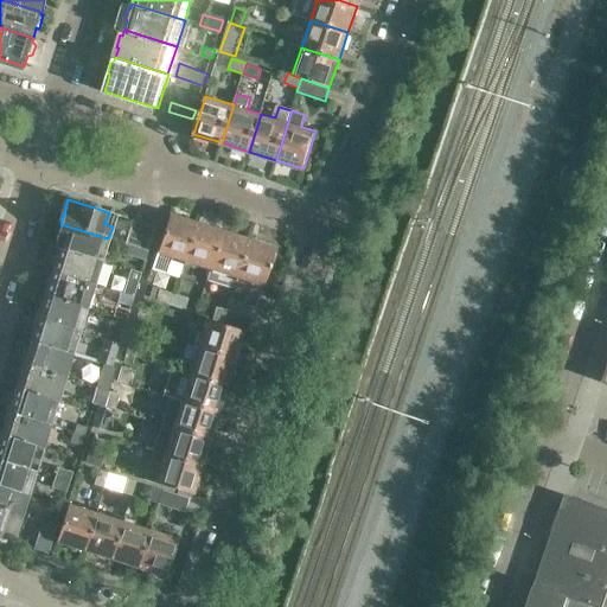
[(167,216),(157,251),(151,270),(178,280),(183,264),(196,224),(167,216)]
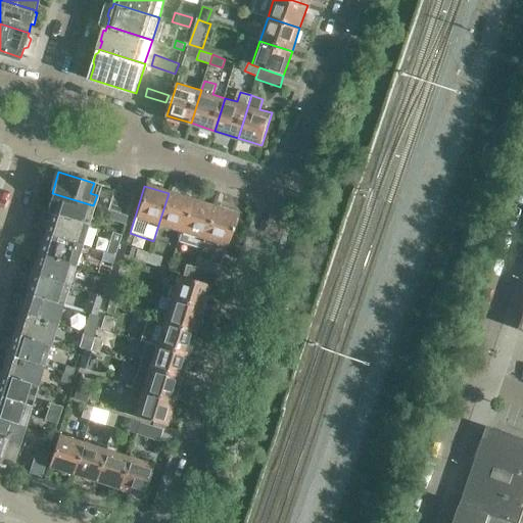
[(113,189),(107,209),(127,216),(133,195),(113,189)]
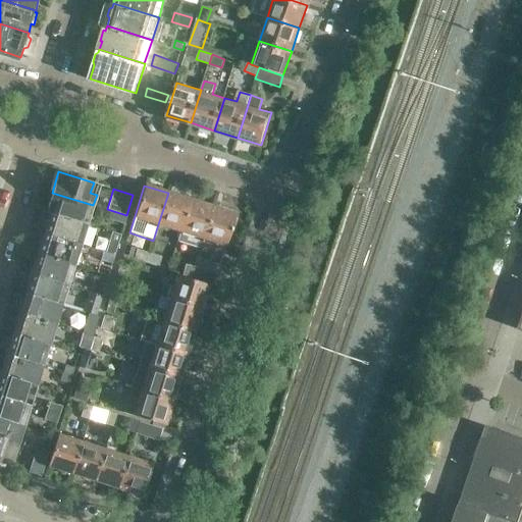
[(52,193),(45,212),(87,225),(93,205),(52,193)]
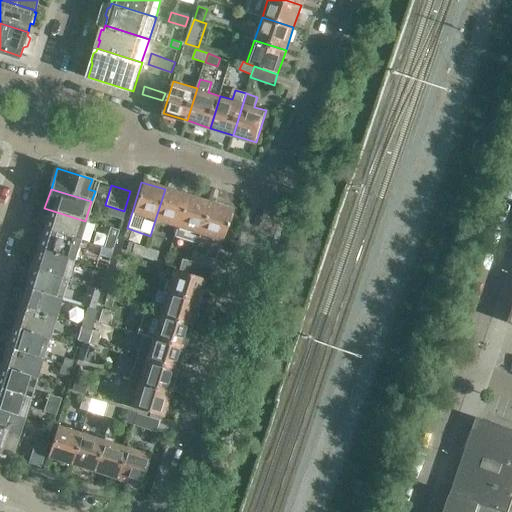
[(165,189),(154,223),(164,226),(165,224),(177,228),(187,196),(165,189)]
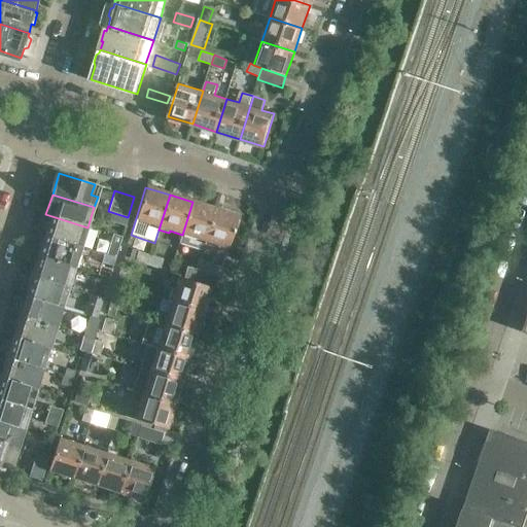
[(192,202),(182,235),(179,244),(202,251),(204,244),(215,209),(192,202)]
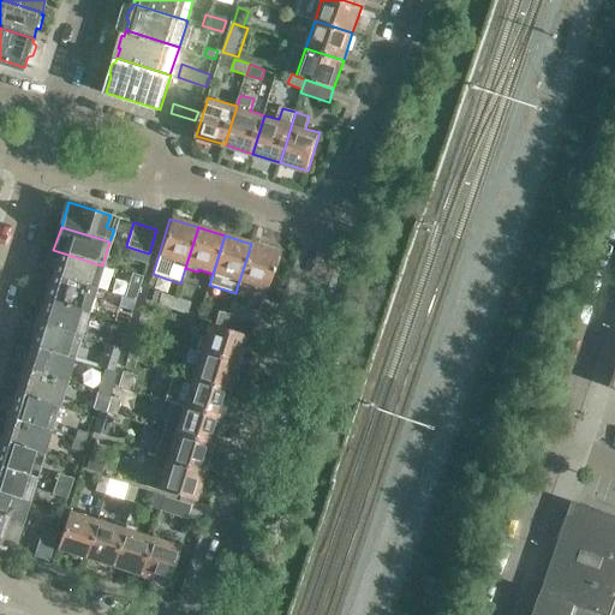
[(251,244),(238,285),(244,286),(250,287),(251,284),(267,288),(276,252),(251,244)]
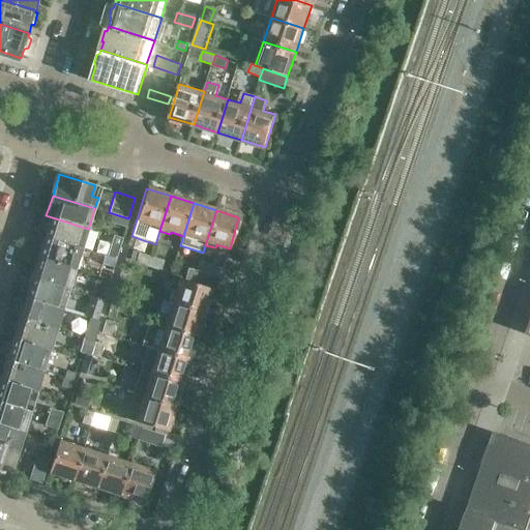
[(128,218),(109,212),(106,222),(125,227),(128,218)]
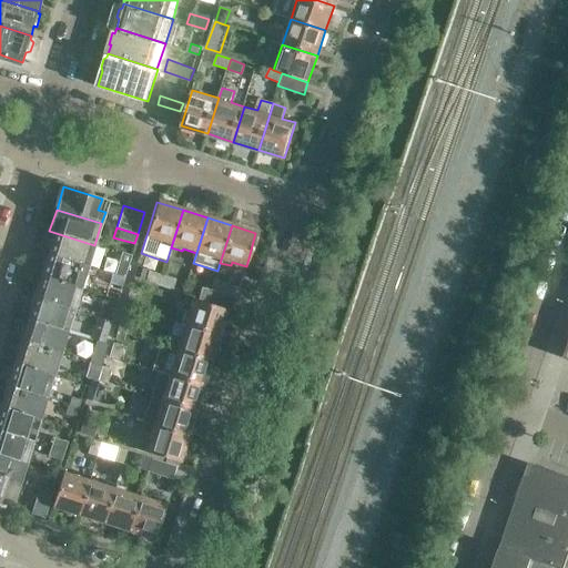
[(53,233),(47,254),(88,267),(94,245),(49,231),(49,232),(53,233)]
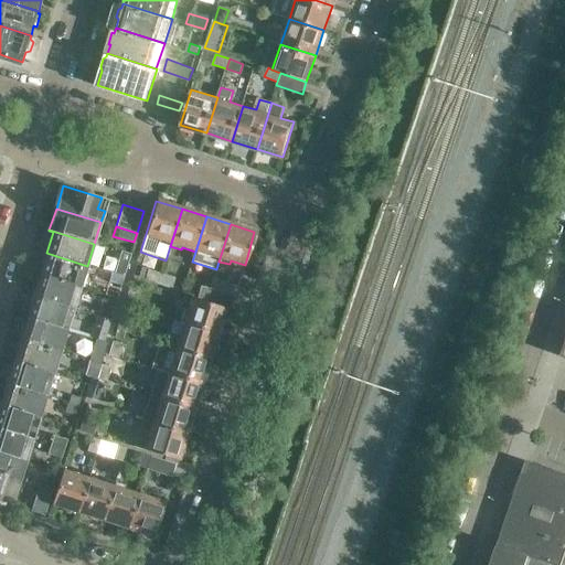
[(119,252),(113,274),(123,277),(129,255),(119,252)]
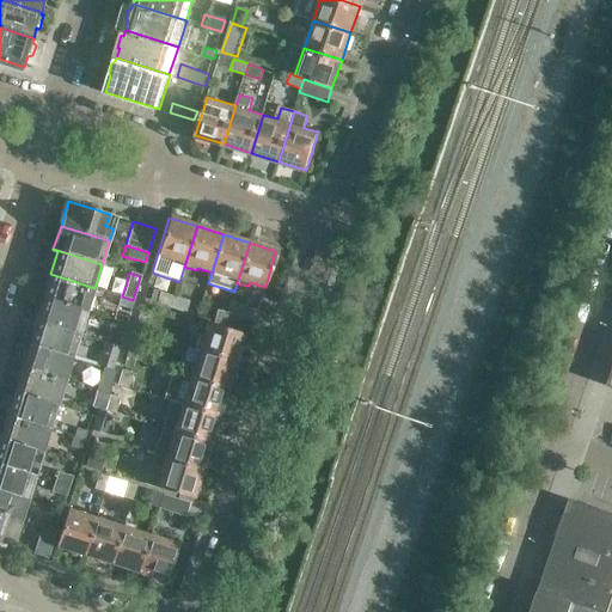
[(50,274),(43,298),(87,312),(95,288),(50,274)]
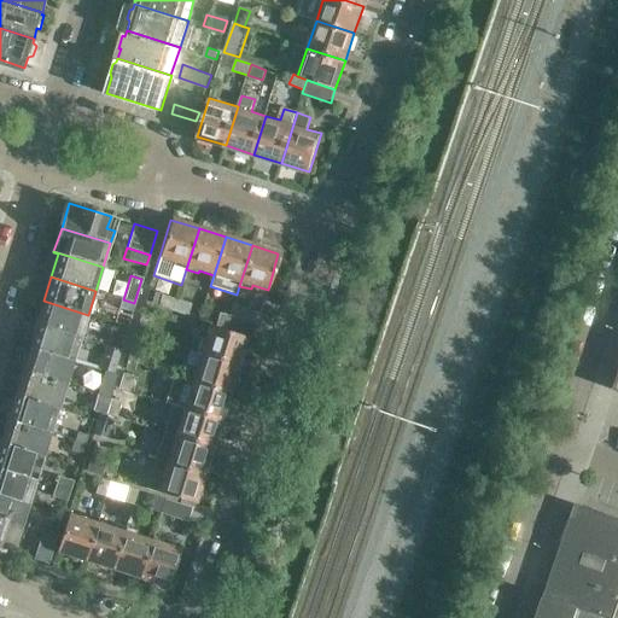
[(157,292),(153,304),(173,310),(176,299),(157,292)]
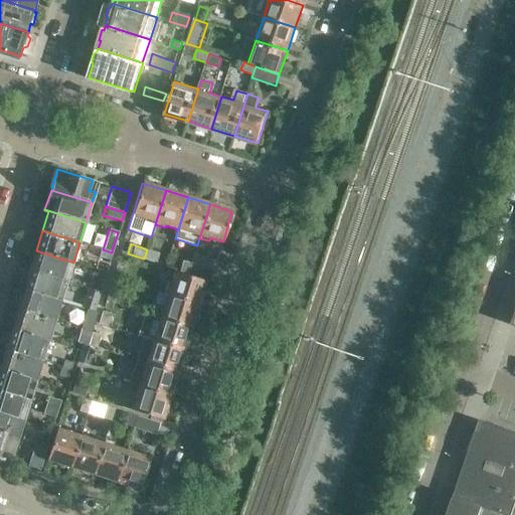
[(196,245),(193,253),(206,258),(209,250),(196,245)]
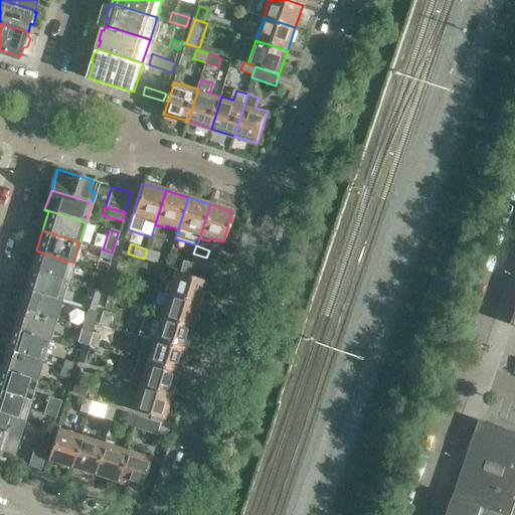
[(147,249),(144,259),(157,263),(160,253),(147,248),(147,249)]
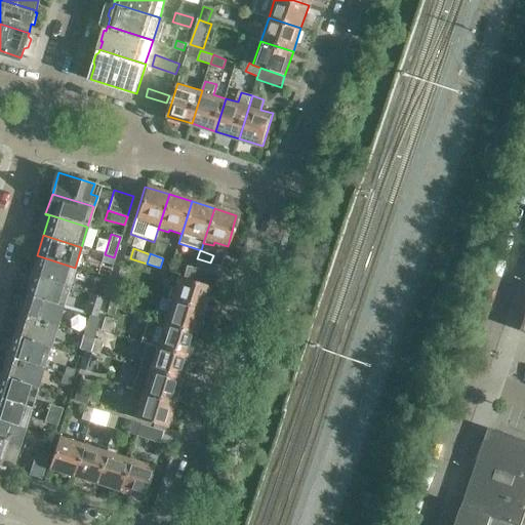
[(37,255),(31,275),(69,287),(75,268),(37,255)]
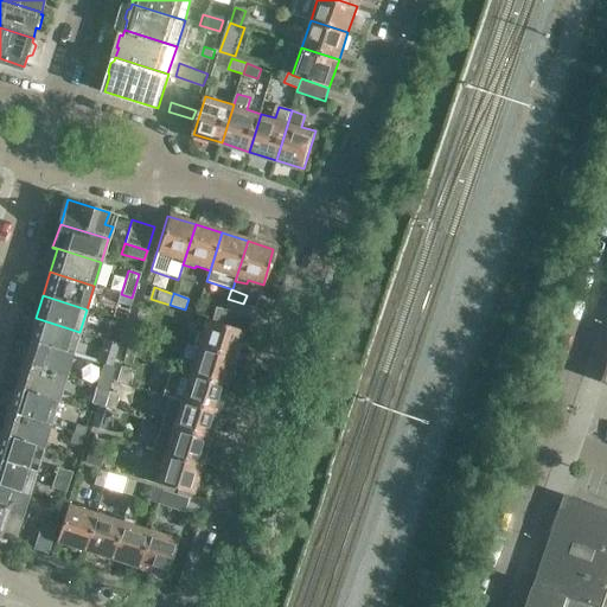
[(224,310),(224,312),(250,320),(255,307),(243,304),(228,299),(224,310)]
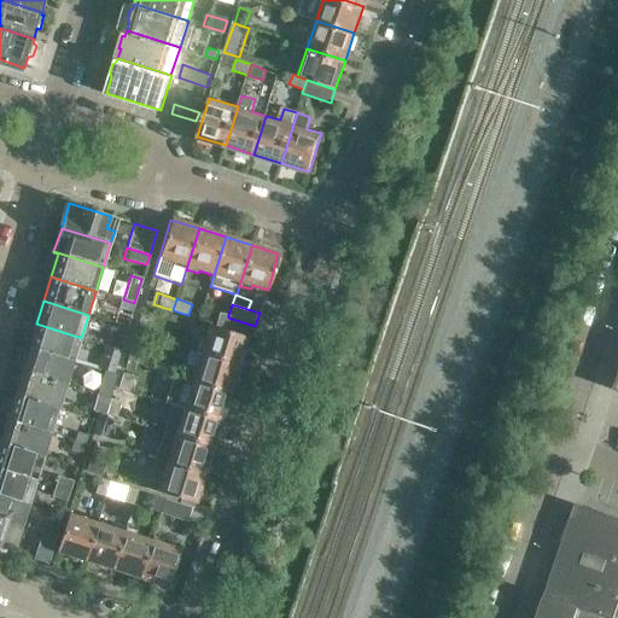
[(130,318),(115,313),(111,321),(127,326),(128,327),(130,318)]
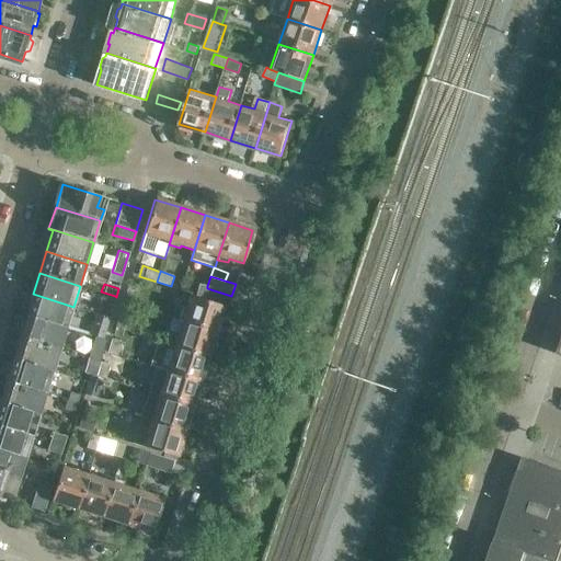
[(194,296),(204,299),(207,288),(207,286),(198,284),(194,296)]
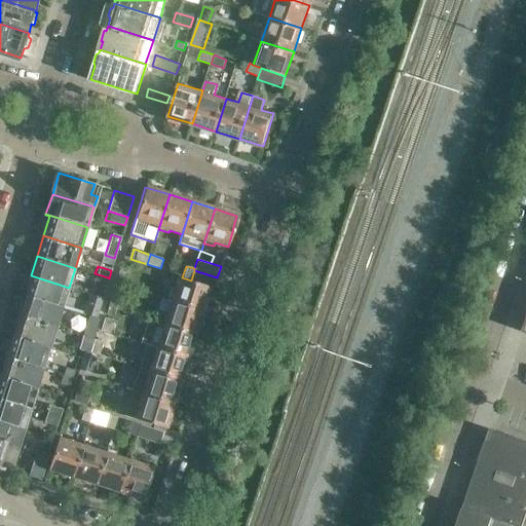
[(129,271),(120,269),(116,283),(125,285),(129,271)]
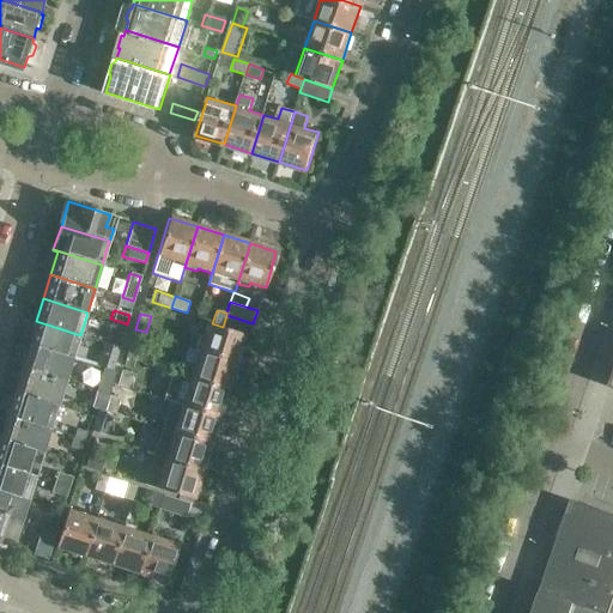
[(226,315),(223,327),(237,332),(243,334),(248,335),(253,323),(226,315)]
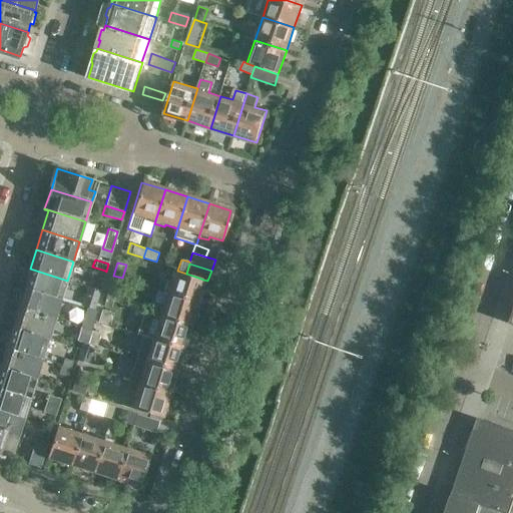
[(106,272),(105,271),(92,267),(86,287),(87,287),(100,291),(106,272)]
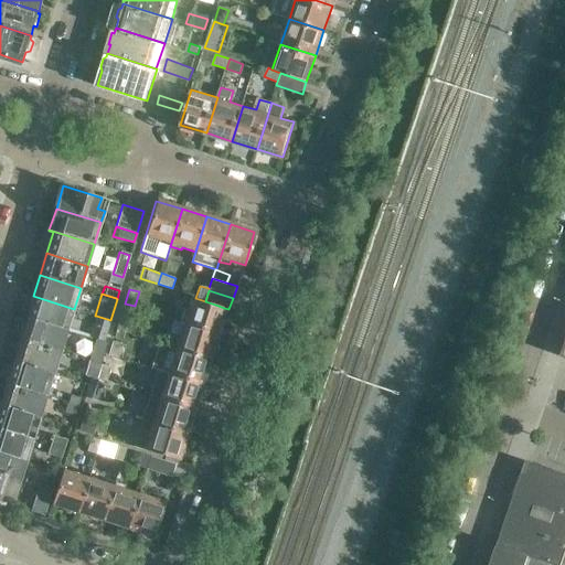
[(33,296),(27,318),(66,331),(74,309),(33,296)]
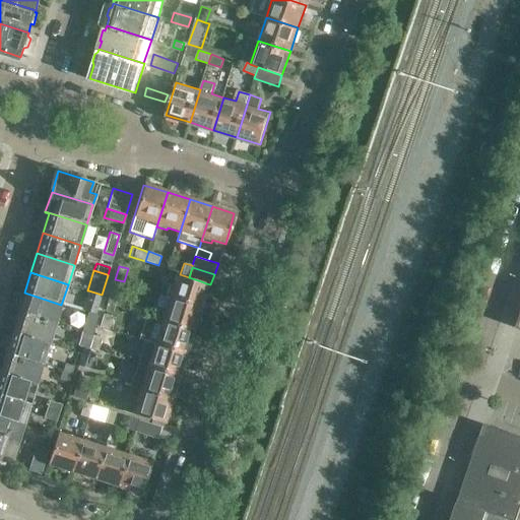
[(163,295),(168,297),(199,307),(206,283),(201,281),(189,277),(180,274),(175,273),(172,284),(167,283),(163,295)]
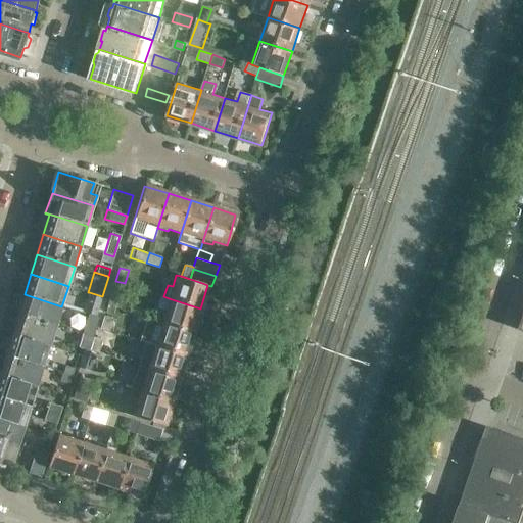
[(122,293),(112,290),(108,303),(117,306),(122,293)]
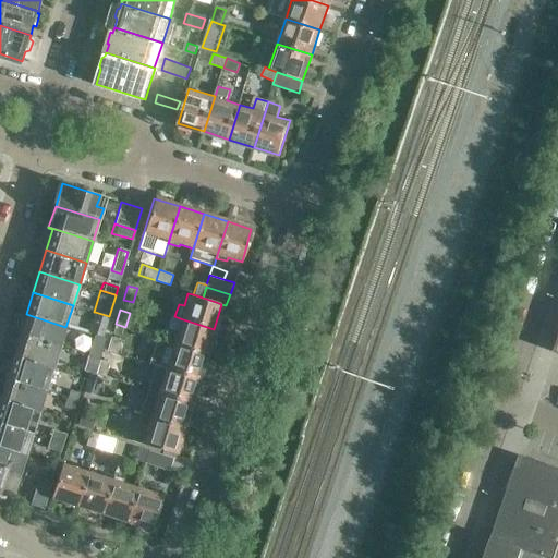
[(106,324),(109,316),(95,312),(93,319),(106,324)]
